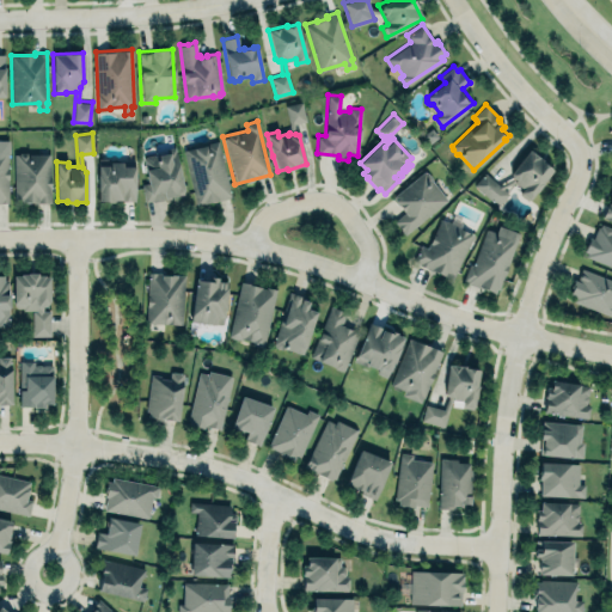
[(195,204),(231,197),(218,141),(183,150),(195,204)]
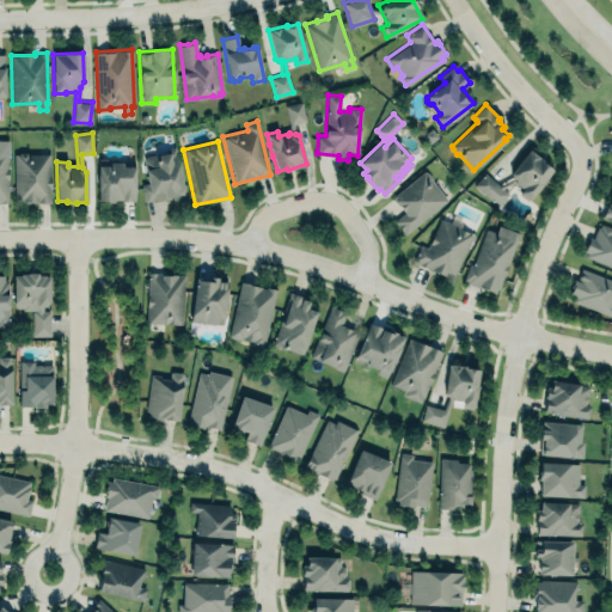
[(145,201),(141,183),(148,182),(144,157),(146,155),(153,153),(155,154),(155,160),(158,160),(158,154),(165,153),(165,148),(170,147),(175,146),(178,165),(179,165),(184,190),(183,191),(183,193),(182,194),(167,197),(167,199),(165,200),(165,199),(160,200),(154,201),(152,201),(152,200),(145,201)]
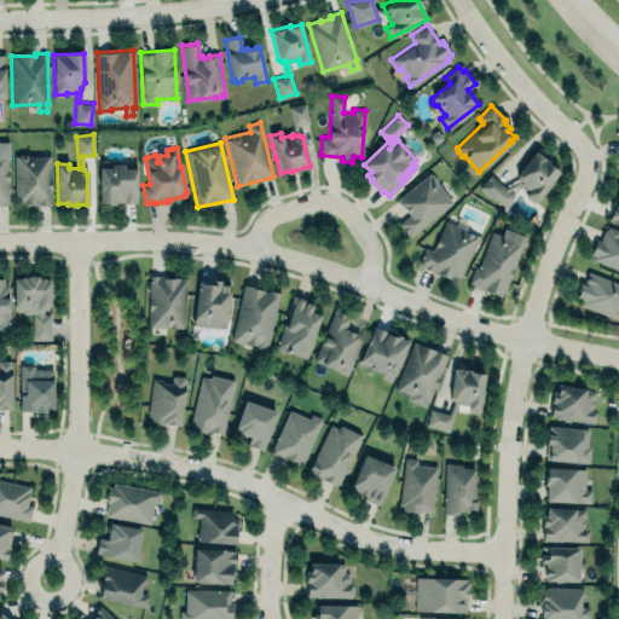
[(536,203),(557,169),(532,152),(514,179),(528,189),(524,196),(536,203)]
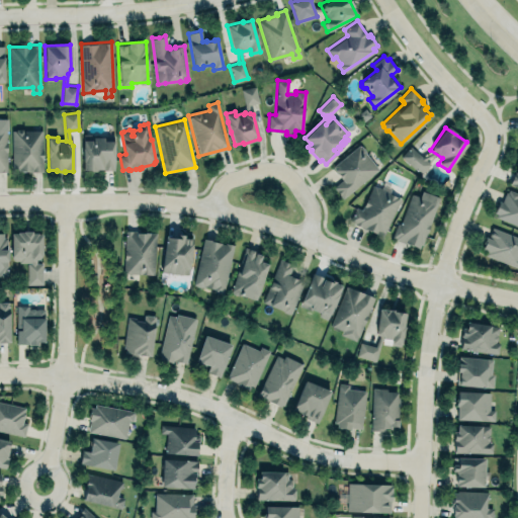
[(11,130),(11,170),(42,170),(42,130),(23,130),(22,128),(17,128),(15,130),(11,130)]
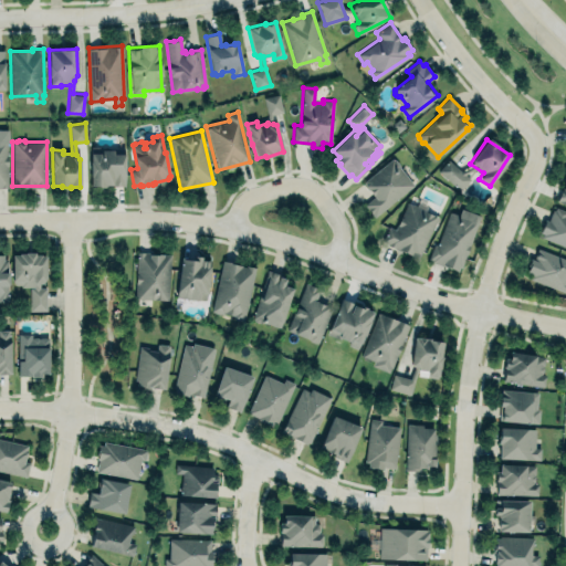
[(91,186),(91,146),(101,146),(101,149),(114,149),(114,154),(125,154),(125,186),(91,186)]
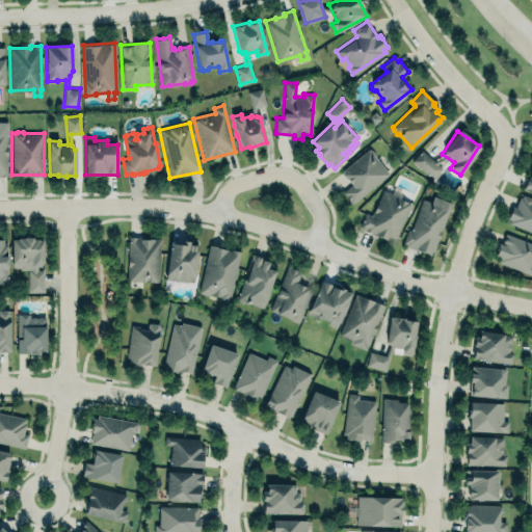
[(341,170),(369,148),(369,149),(371,150),(375,155),(375,157),(389,174),(351,204),(342,192),(351,184),(341,170)]
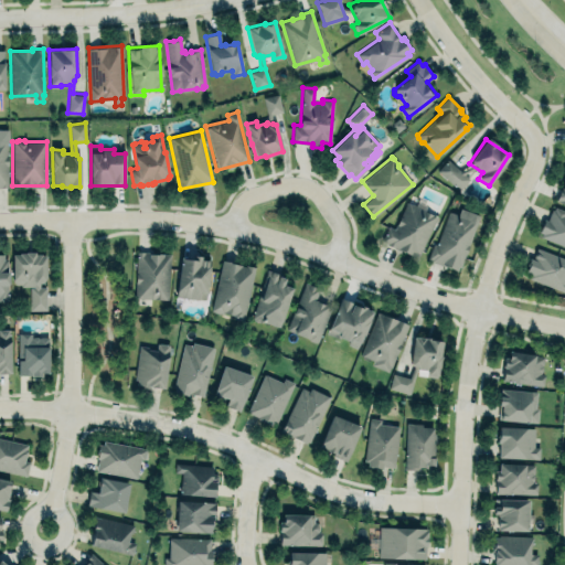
[(461,189),(469,176),(444,160),(436,173),(461,189)]
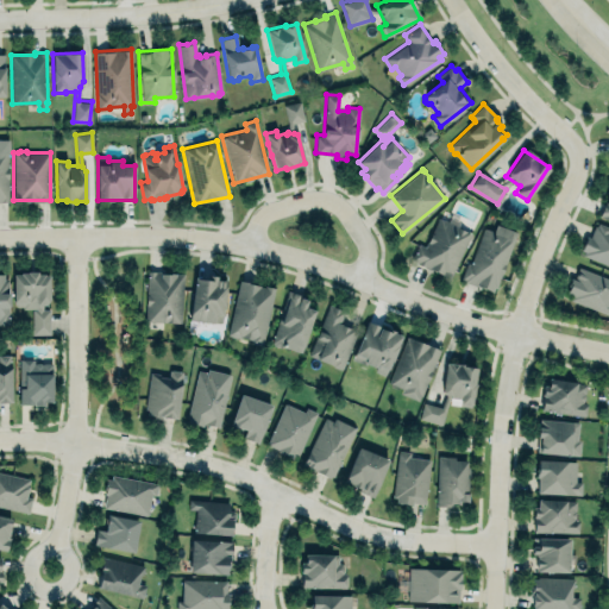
[(608,184),(598,218),(608,220),(608,184)]
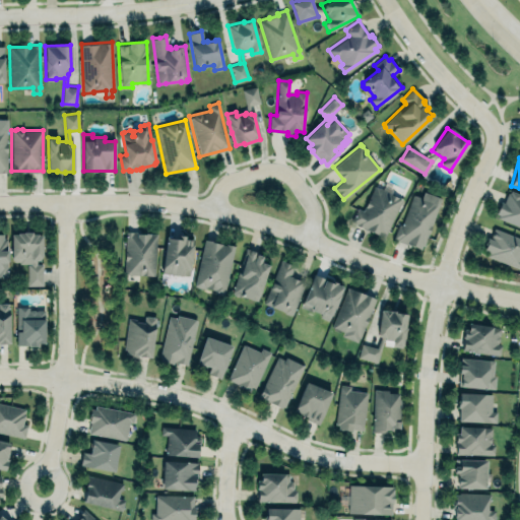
[(358,208),(351,221),(356,223),(355,225),(385,239),(403,199),(374,185),(363,210),(358,208)]
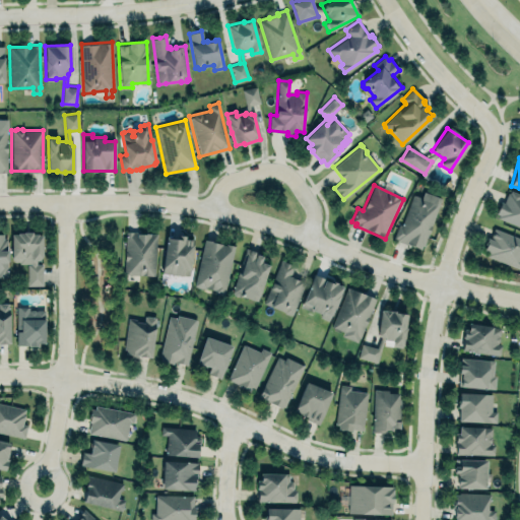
[(519,196),(505,191),(496,218),(519,226),(519,196)]
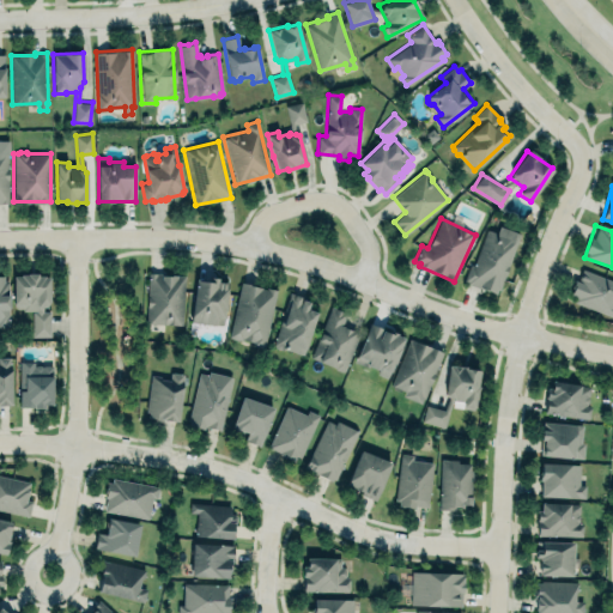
[(469,263),(463,280),(468,283),(467,284),(496,293),(497,290),(499,290),(520,234),(499,226),(497,234),(486,229),(473,265),(469,263)]
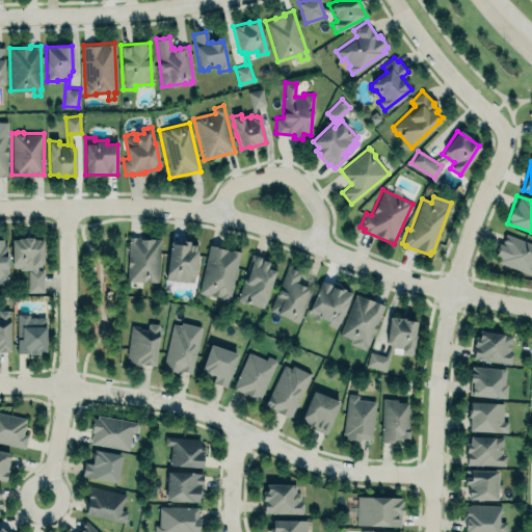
[(531,273),(531,242),(502,233),(493,261),(531,273)]
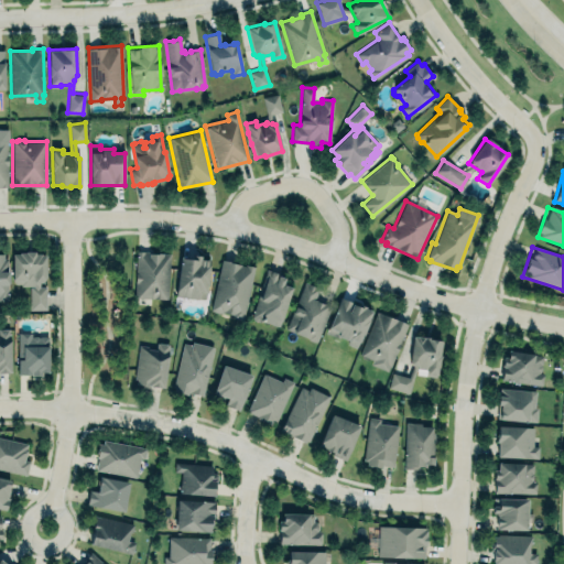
[(137,250),(134,296),(167,299),(169,253),(149,252),(149,250),(137,250)]
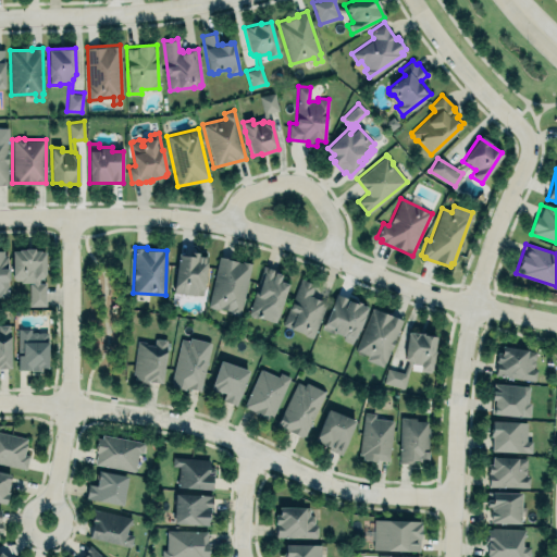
[(24,248),(34,248),(34,250),(39,250),(40,251),(45,251),(45,274),(40,279),(38,279),(38,283),(45,283),(45,305),(29,305),(29,283),(34,282),(34,281),(22,281),(22,280),(15,280),(12,276),(12,250),(19,250),(19,249),(24,249),(24,248)]
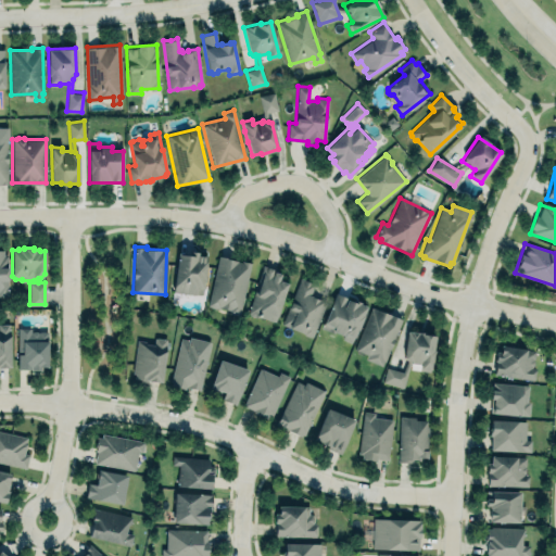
[(177,252),(190,253),(191,251),(198,251),(198,254),(206,255),(204,275),(206,275),(205,279),(203,279),(202,293),(174,291),(177,252)]
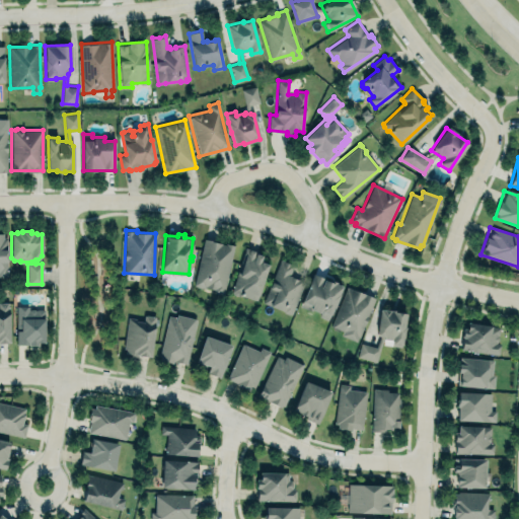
[(203,238),(193,286),(213,290),(213,292),(223,295),(234,245),(225,243),(225,245),(210,241),(211,240),(203,238)]
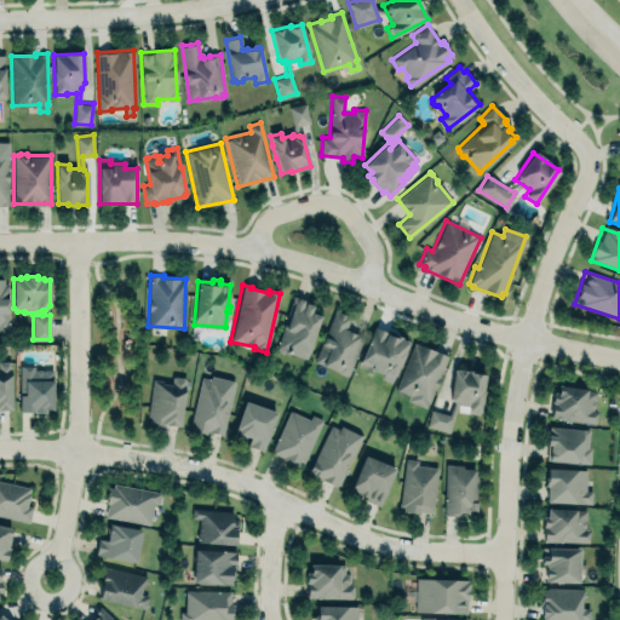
[(320,315),(310,313),(314,303),(291,296),(276,350),(306,359),(320,315)]
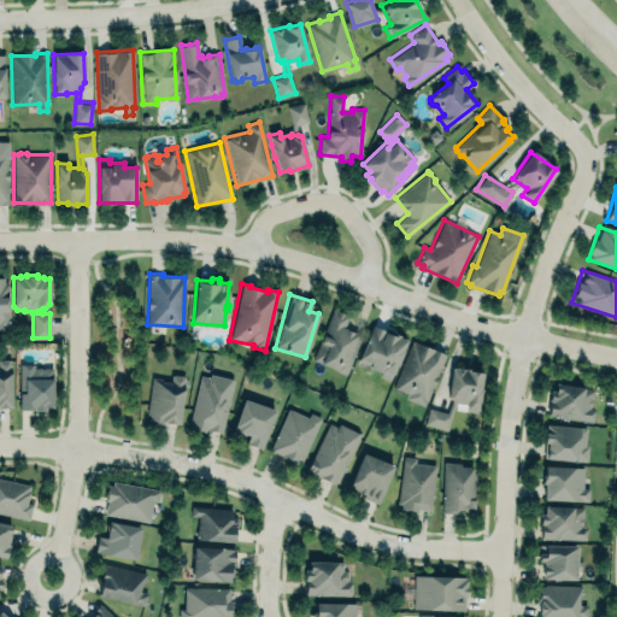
[(365,322),(331,309),(311,360),(345,374),(365,322)]
